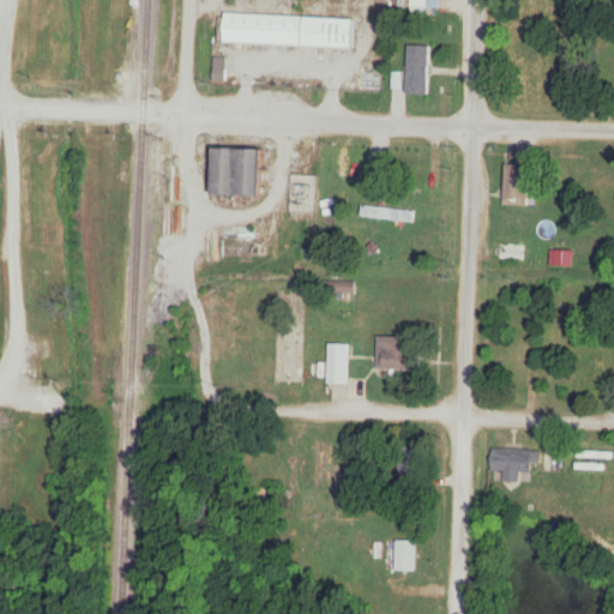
[(357,48),(357,19),(227,14),(226,44),(357,48)]
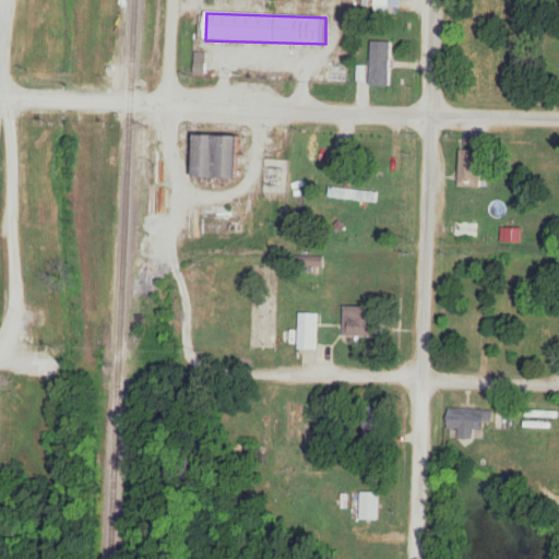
[(392,43),(371,43),(370,85),(392,85),(392,43)]
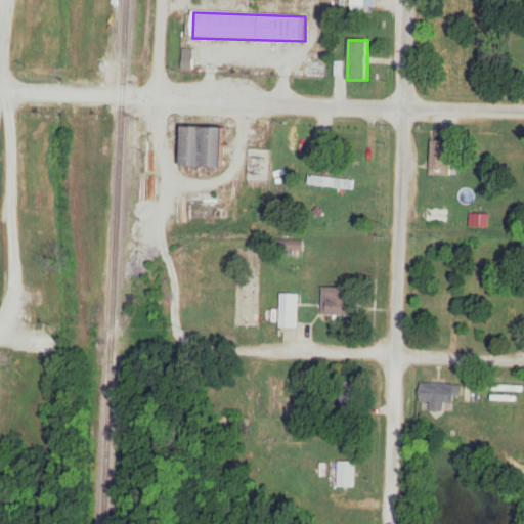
[(226,167),(227,126),(187,126),(186,166),(226,167)]
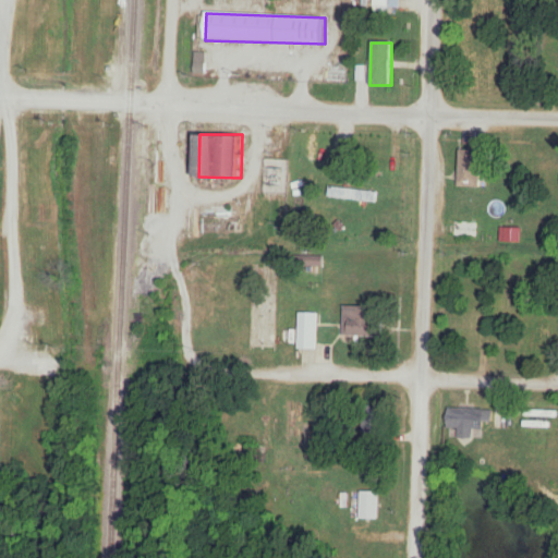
[(460,150),(460,186),(483,187),(483,150),(460,150)]
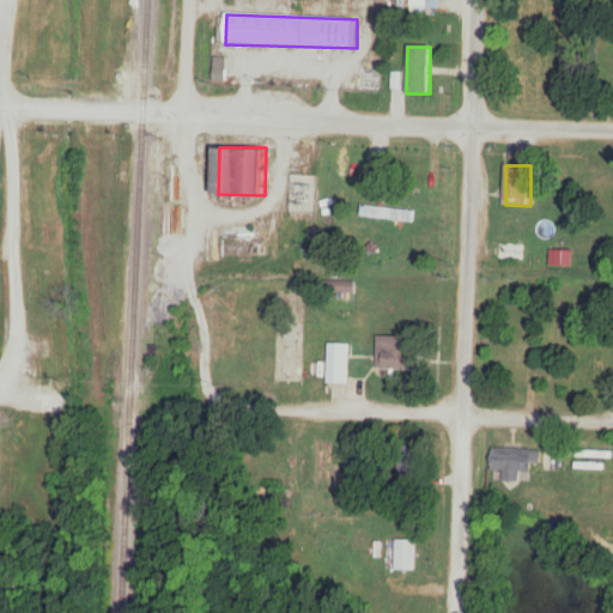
[(416,210),(365,208),(365,220),(414,222),(416,210)]
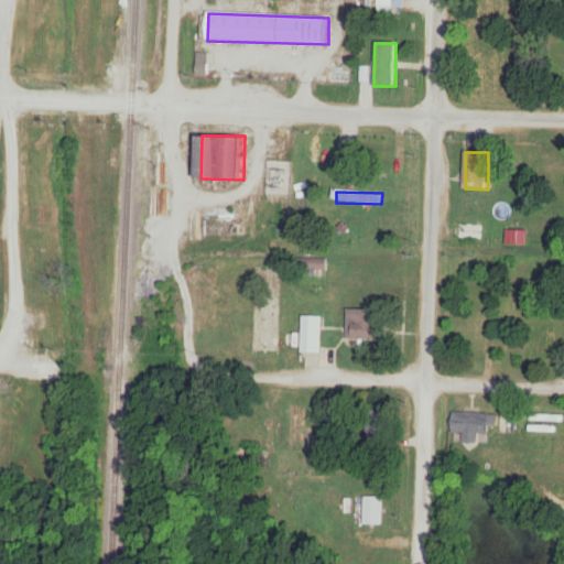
[(483,225),(458,225),(458,240),(483,240),(483,225)]
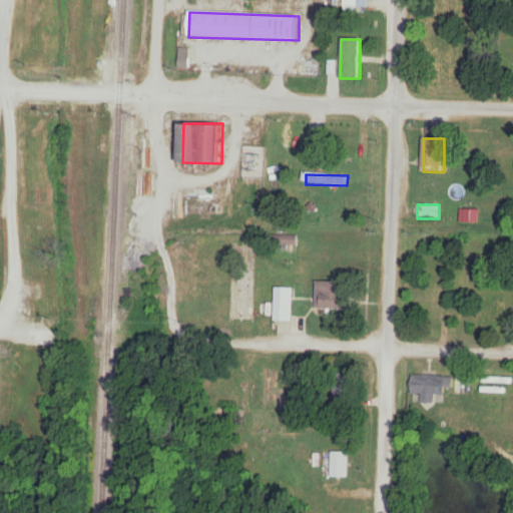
[(316,310),(354,310),(354,282),(316,282),(316,310)]
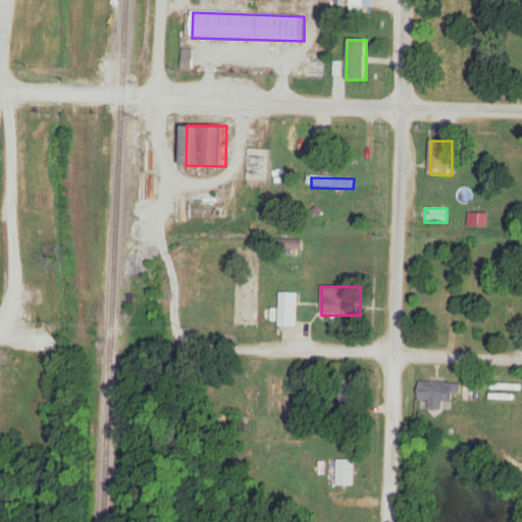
[(297,326),(297,293),(279,293),(279,326),(297,326)]
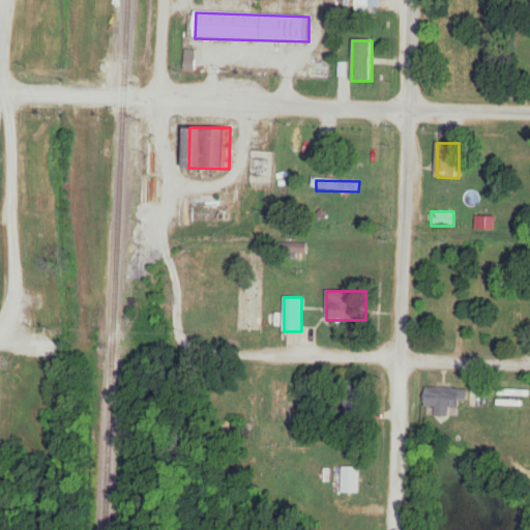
[(424,407),(435,407),(435,416),(449,417),(449,405),(467,405),(468,388),(424,387),(424,407)]
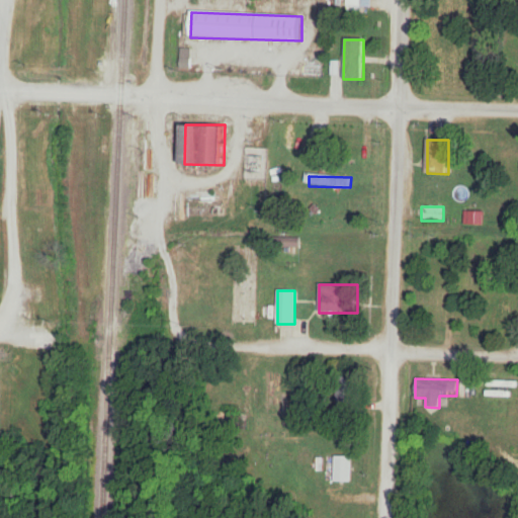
[(356,402),(356,380),(337,381),(338,403),(356,402)]
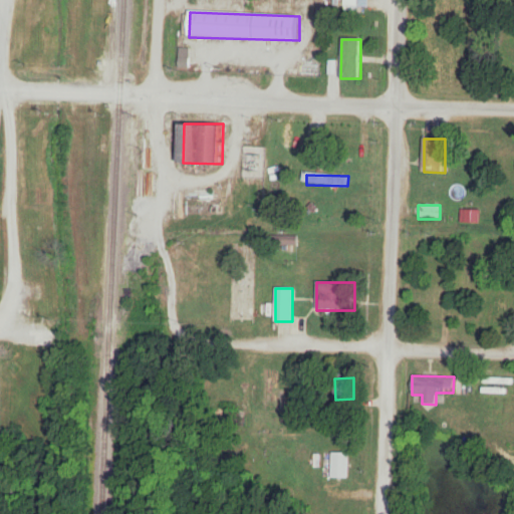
[(349,478),(349,453),(322,453),(322,478),(349,478)]
